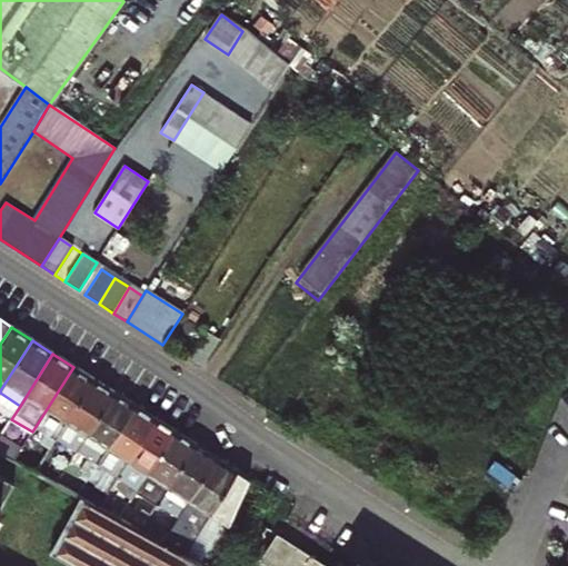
[(73,367),(32,432),(52,444),(55,442),(93,379),(73,367)]
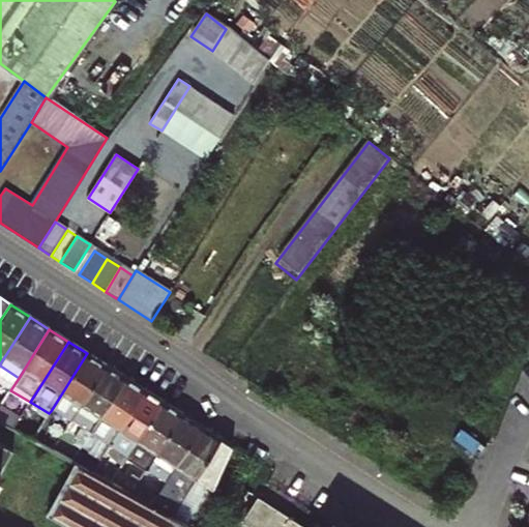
[(51,411),(69,422),(106,366),(87,353),(51,411)]
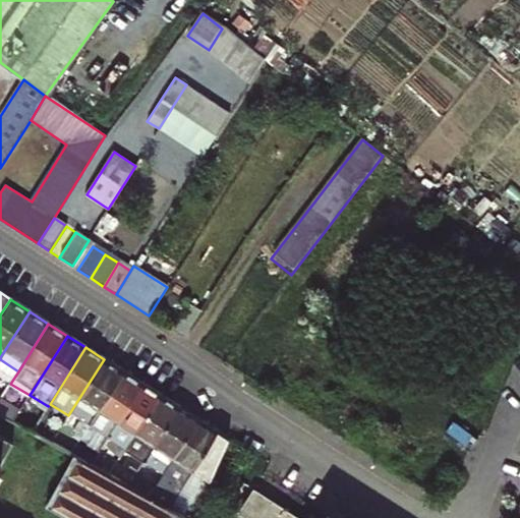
[(0,377),(10,384),(18,371),(0,359),(0,377)]
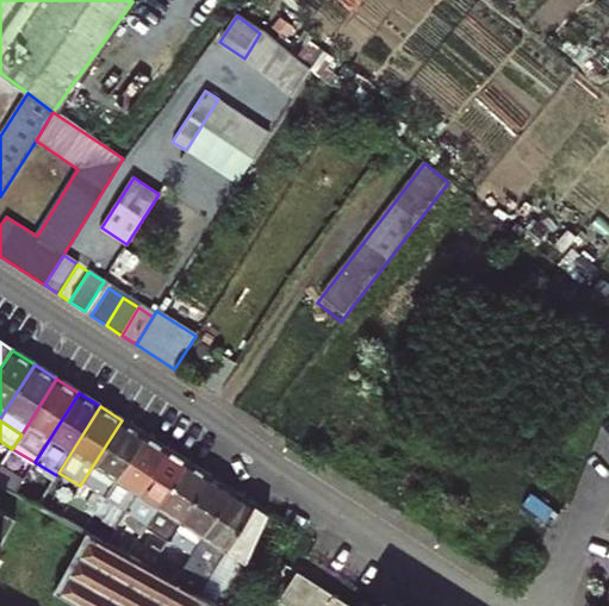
[(72,499),(94,513),(143,435),(122,420),(80,486),(72,499)]
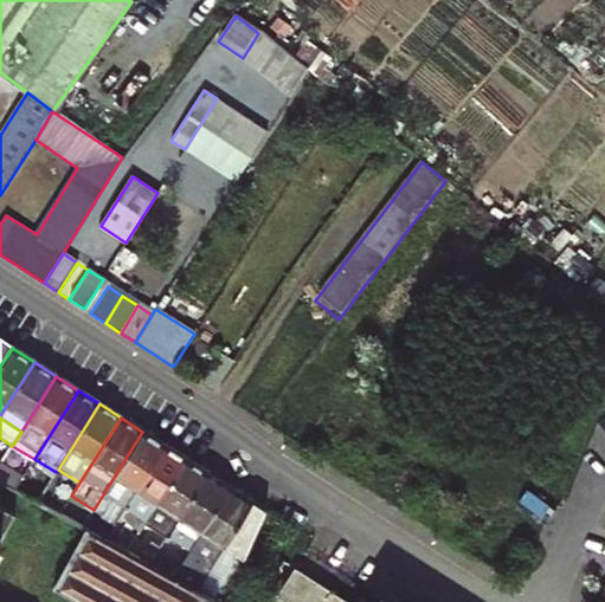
[(142,432),(94,510),(115,523),(165,446),(142,432)]
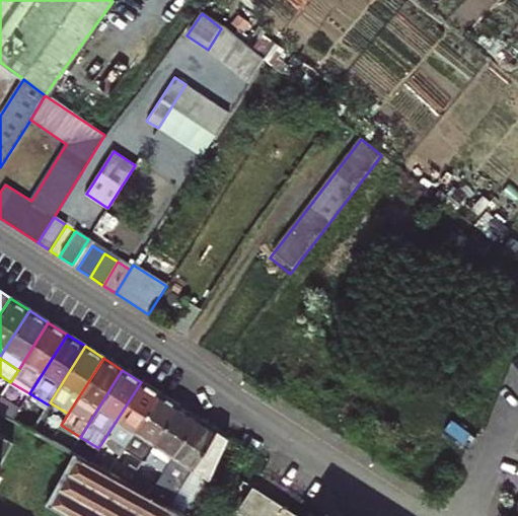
[(10,382),(7,387),(25,399),(29,393),(10,382)]
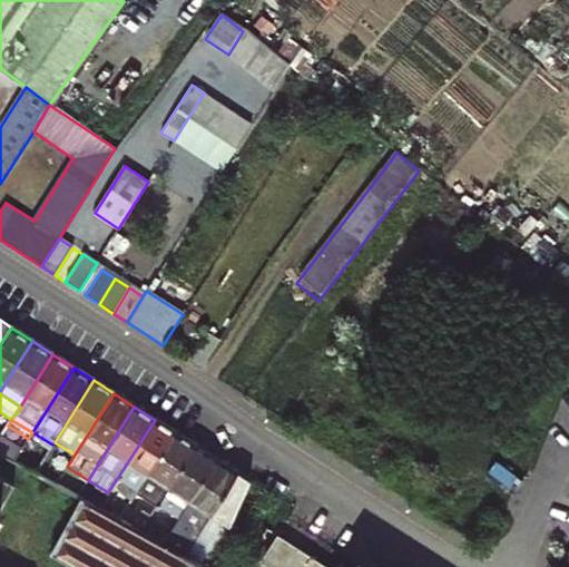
[(128,506),(139,487),(174,432),(155,420),(108,492),(128,506)]
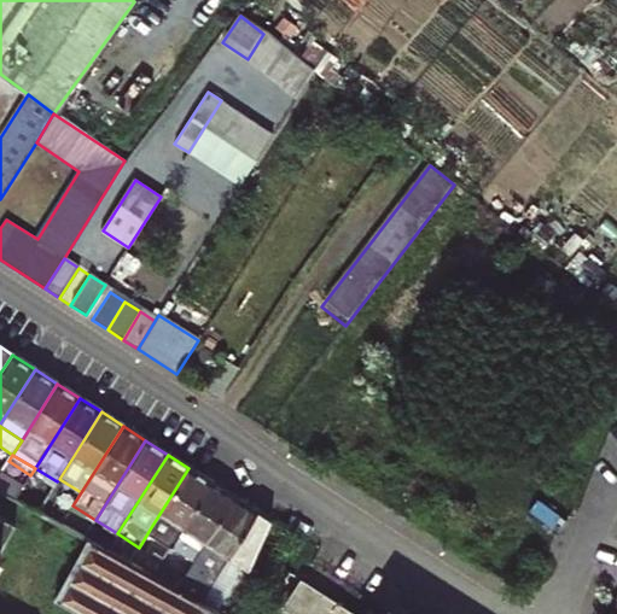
[(57,481),(35,468),(30,475),(52,490),(57,481)]
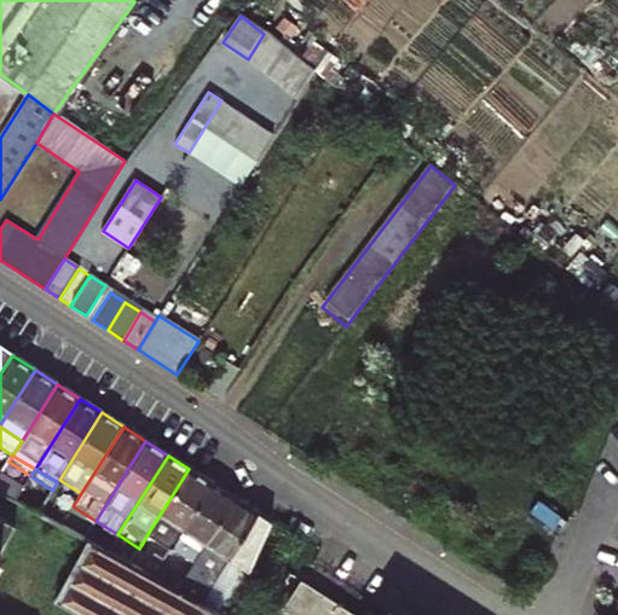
[(165,543),(172,547),(212,483),(189,469),(151,528),(167,538),(165,543)]
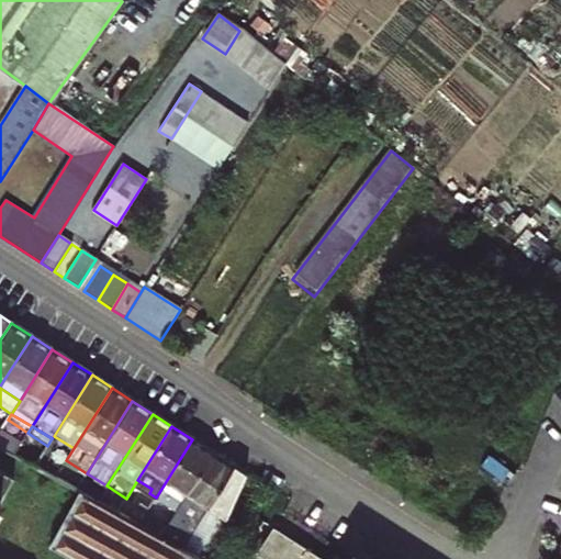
[(0,435),(0,453),(11,459),(18,448),(0,435)]
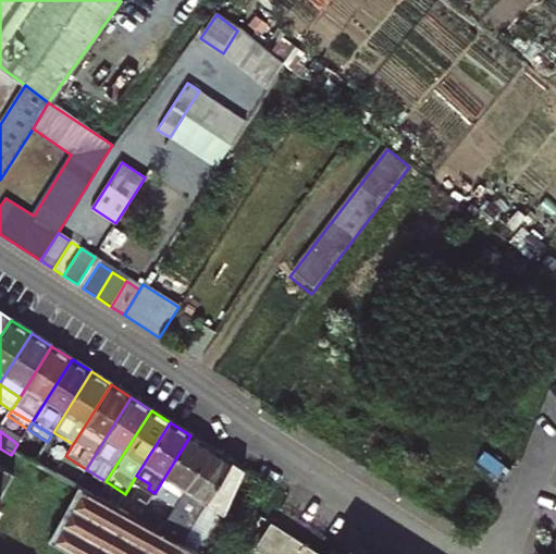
[(152,496),(172,509),(210,448),(190,435),(155,493),(152,496)]
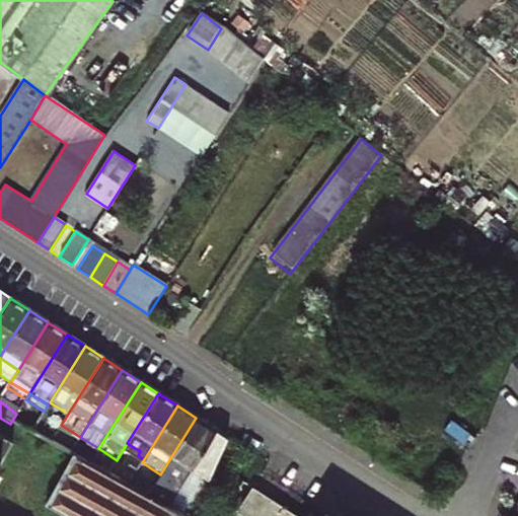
[(16,414),(10,424),(29,434),(37,423),(18,412),(16,414)]
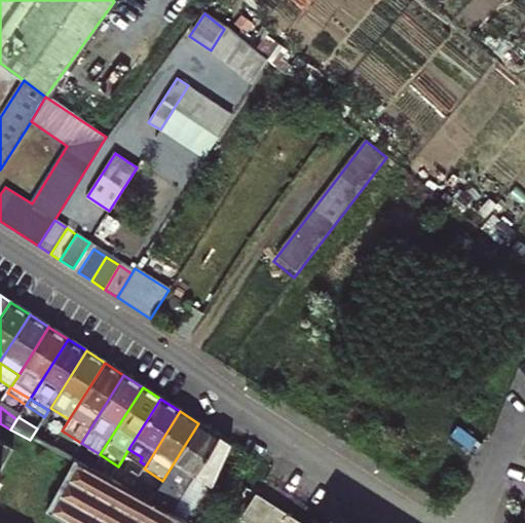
[(207,485),(212,478),(227,443),(227,442),(198,423),(162,481),(148,502),(170,514),(193,477),(207,485)]
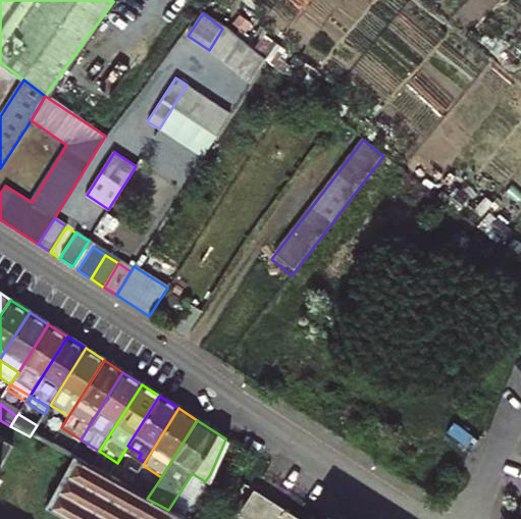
[(52,435),(37,425),(30,436),(46,446),(52,435)]
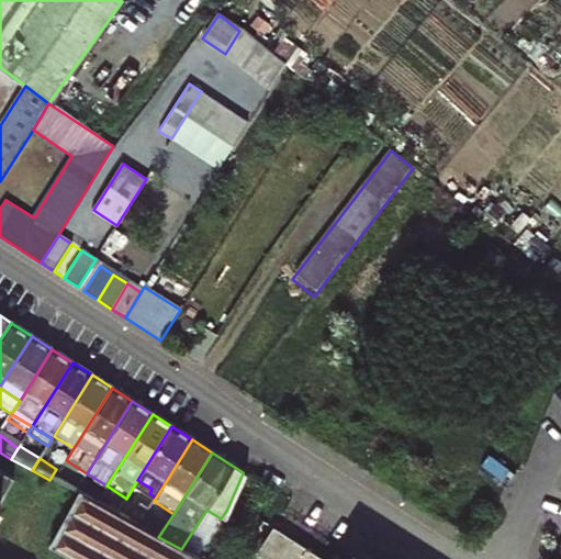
[(0,558),(0,503),(12,480),(0,472),(0,558)]
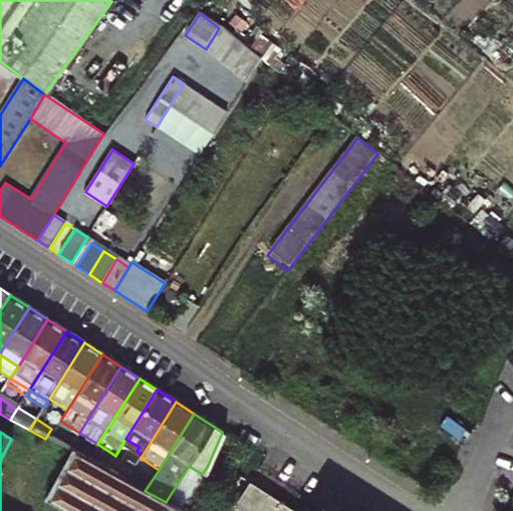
[(181,510),(180,506),(179,508),(166,502),(145,491),(125,481),(105,471),(86,461),(71,454),(46,501),(63,510),(181,510)]
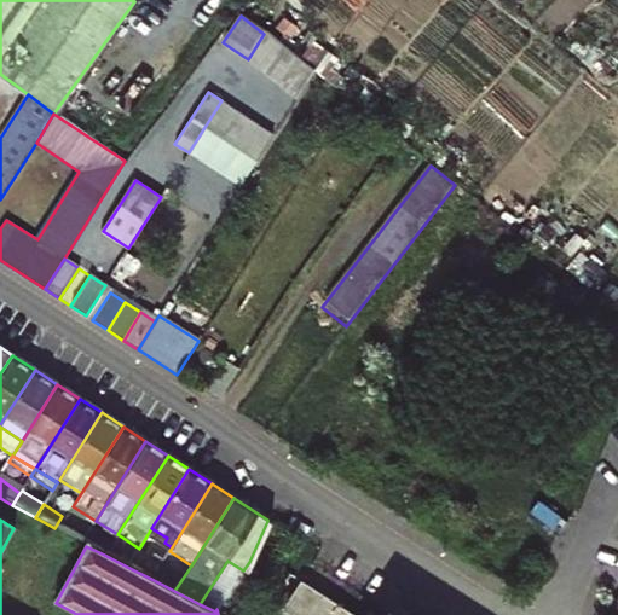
[(138,551),(127,567),(151,579),(160,566),(138,551)]
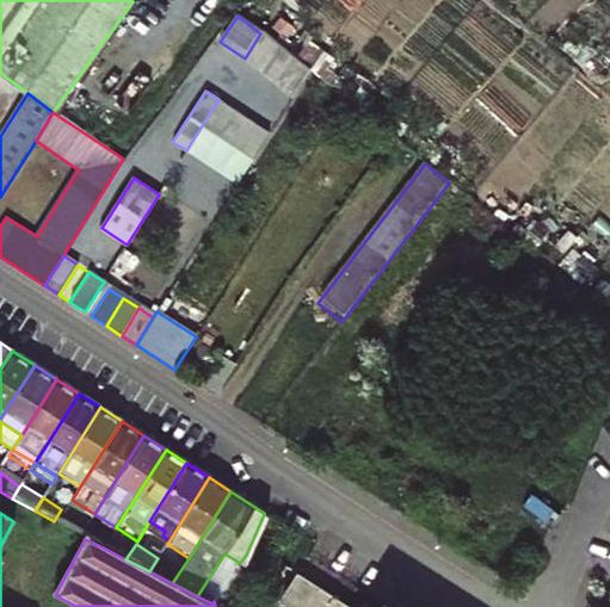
[(388,606),(382,602),(379,606),(346,606),(297,574),(283,595),(301,606),(388,606)]
